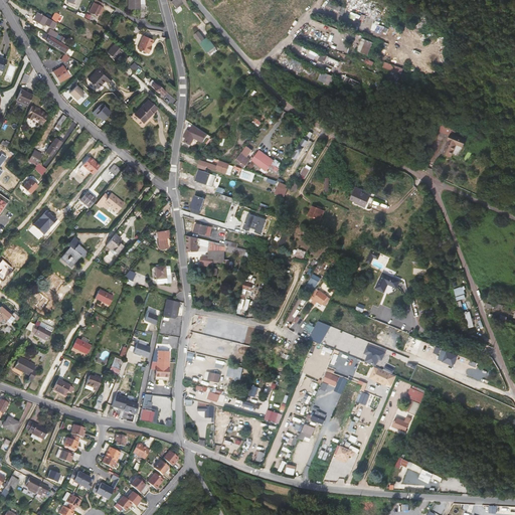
[(95,0),(89,12),(96,16),(99,11),(100,9),(102,6),(101,6),(102,3),(97,0),(95,0)]
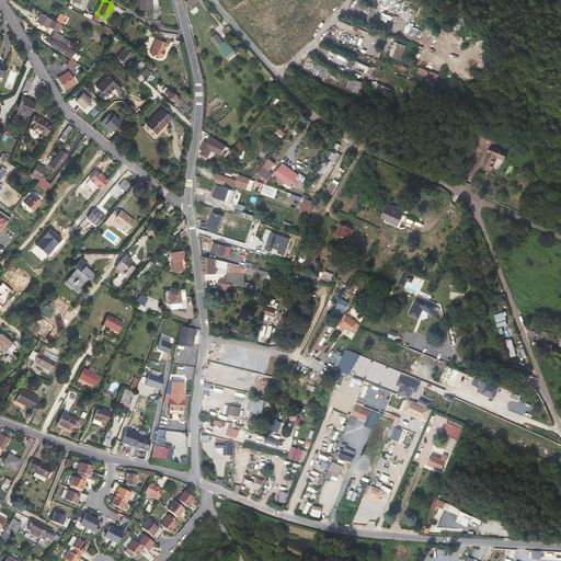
[(158,0),(139,0),(139,10),(152,10),(152,13),(159,13),(158,0)]
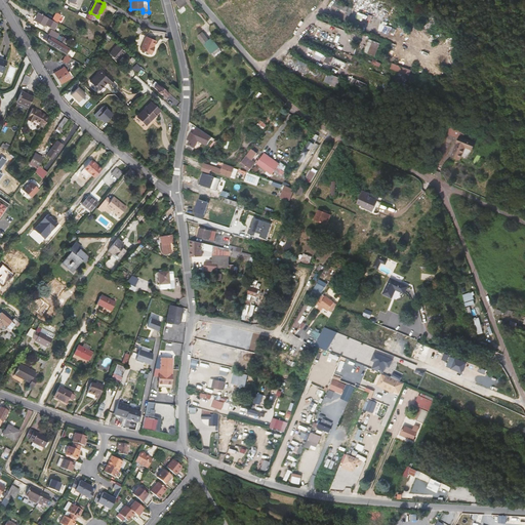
[(185,0),(175,0),(174,2),(177,5),(179,8),(186,3),(184,1),(185,0)]
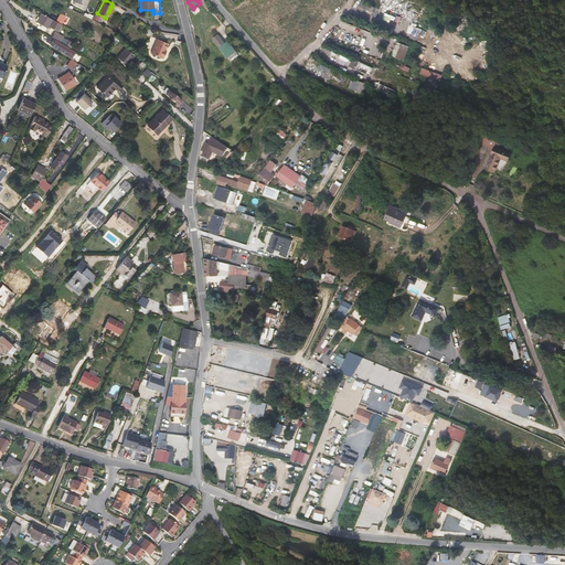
[(51,21),(52,20),(41,13),(36,22),(48,29),(48,27),(50,28),(53,22),(51,21)]
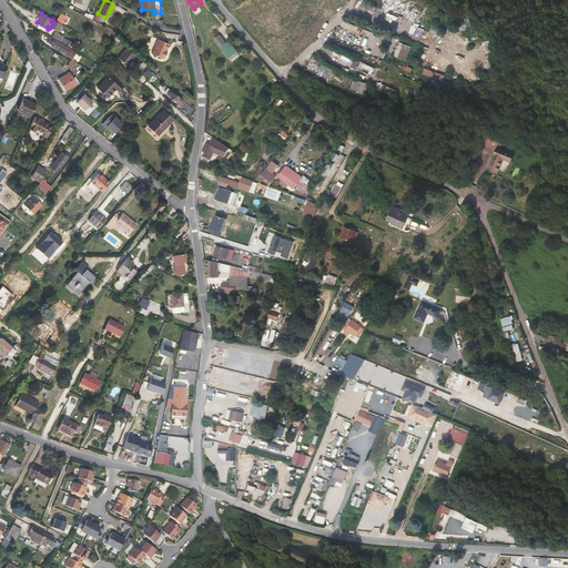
[(57,21),(62,24),(66,17),(64,16),(61,14),(57,21)]
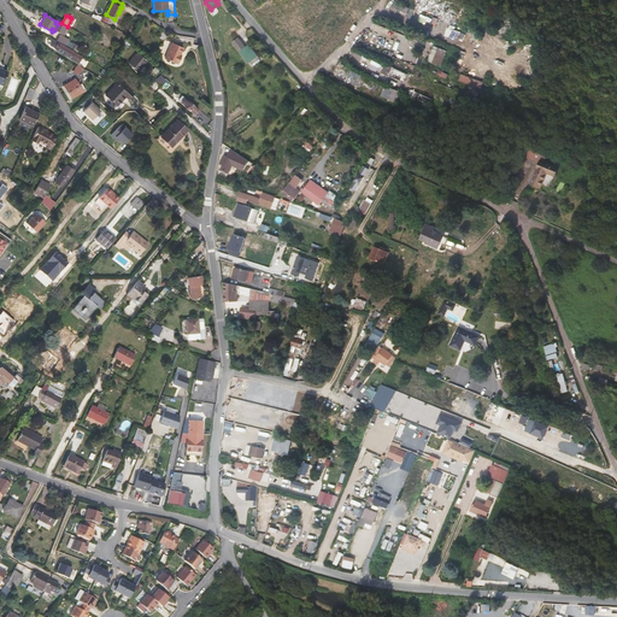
[(460,33),(447,28),(445,36),(458,41),(460,33)]
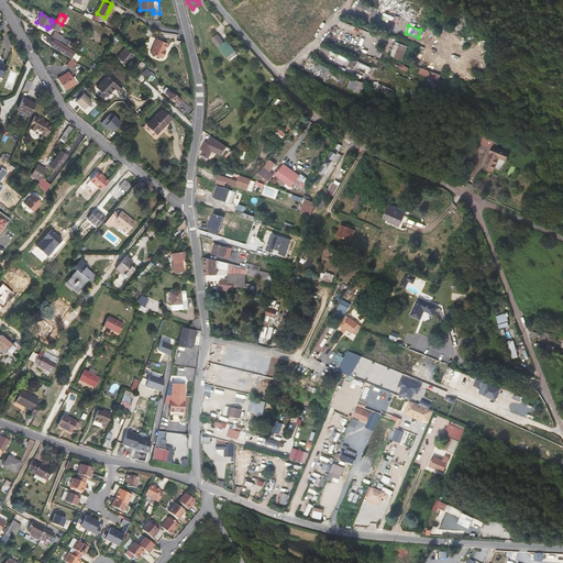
[(55,32),(52,37),(59,42),(63,36),(55,32)]
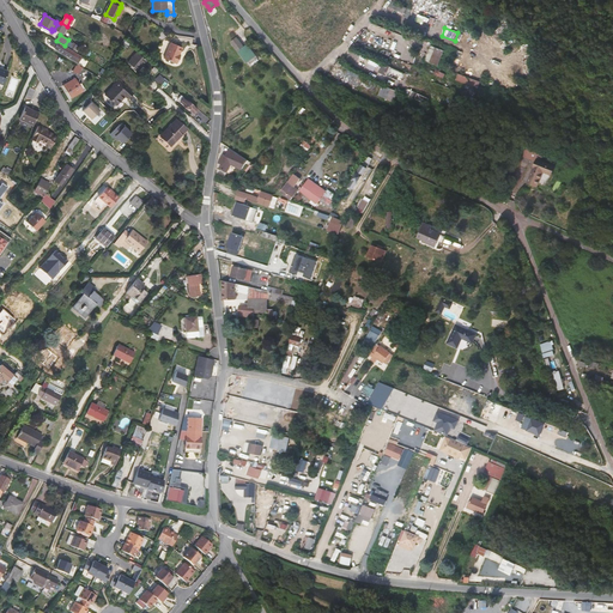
[(237,37),(231,43),(238,53),(238,52),(246,47),(237,37)]
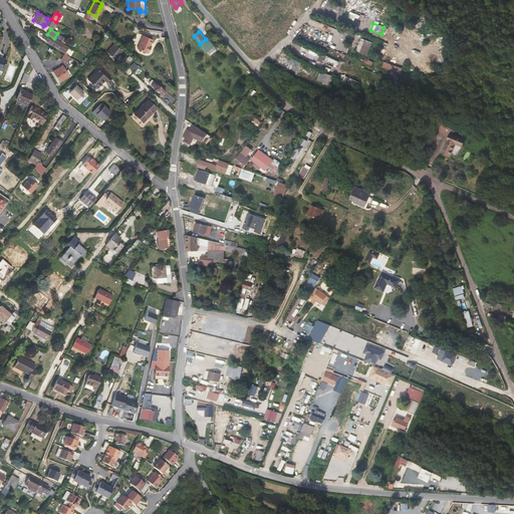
[(68,47),(45,33),(42,37),(45,40),(65,52),(66,51),(68,47)]
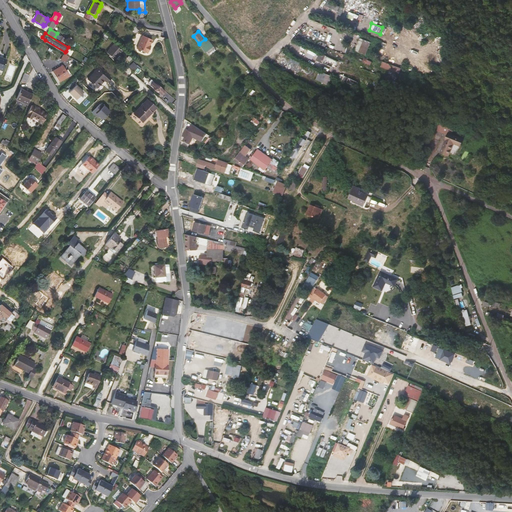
[(214,46),(207,37),(205,39),(199,43),(206,52),(214,46)]
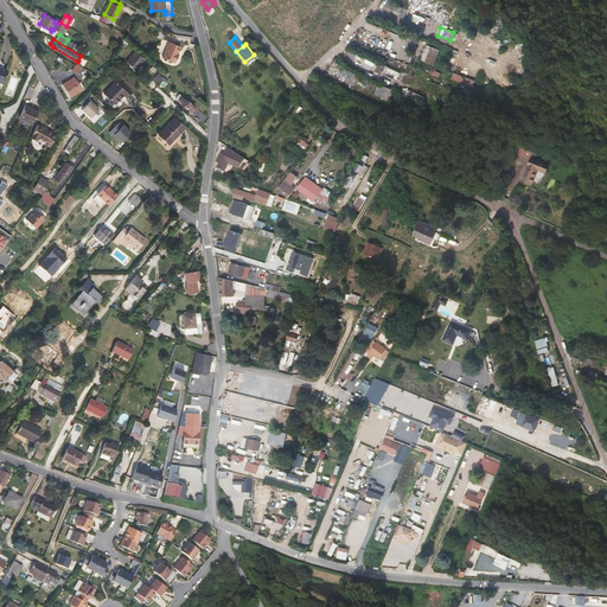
[(183,50),(172,45),(165,61),(177,65),(180,59),(179,58),(180,56),(183,50)]
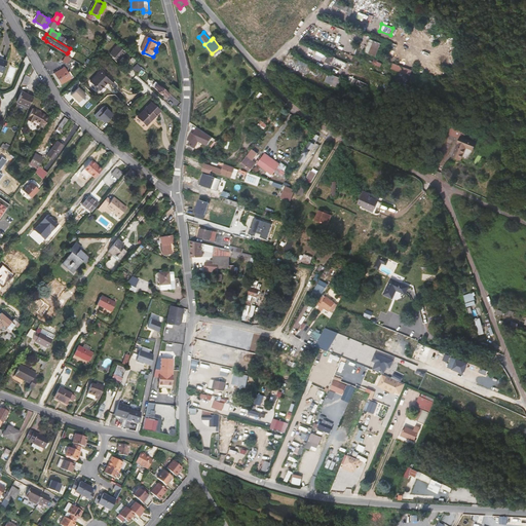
[(374,41),(370,40),(366,52),(369,53),(374,41)]
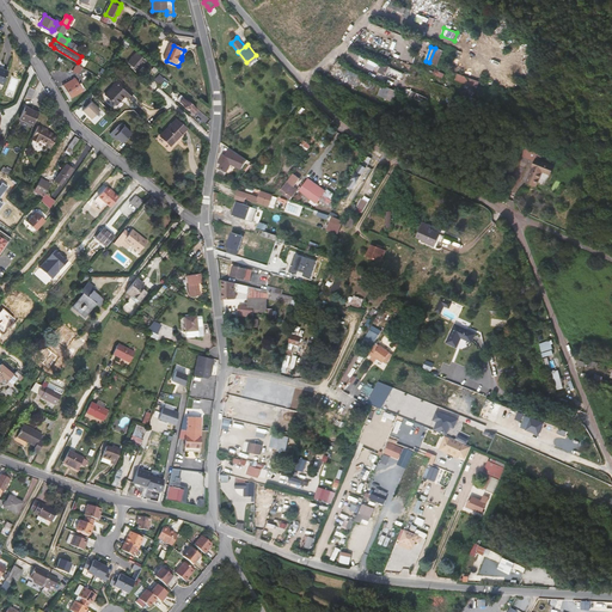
[(442,51),(435,48),(429,62),(438,66),(442,51)]
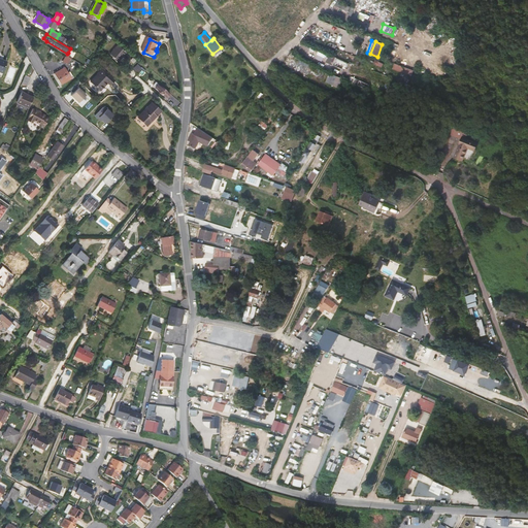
[(119,45),(118,45),(109,54),(112,57),(114,58),(118,61),(126,53),(123,50),(119,45)]
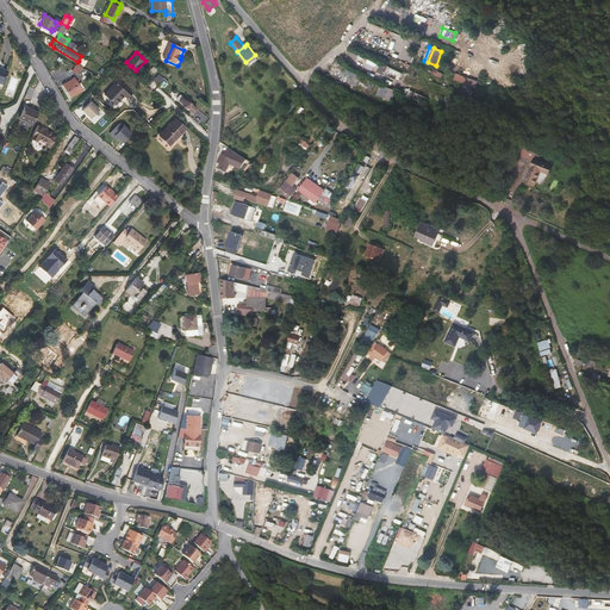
[(403,73),(388,67),(385,75),(399,82),(403,73)]
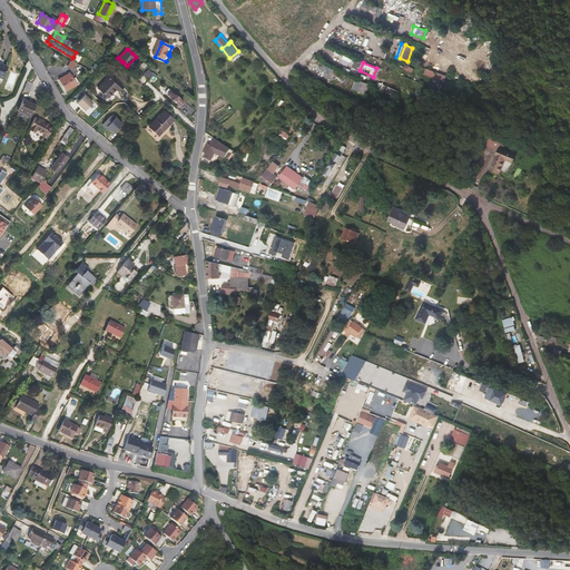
[(446,76),(426,68),(423,75),(444,82),(446,76)]
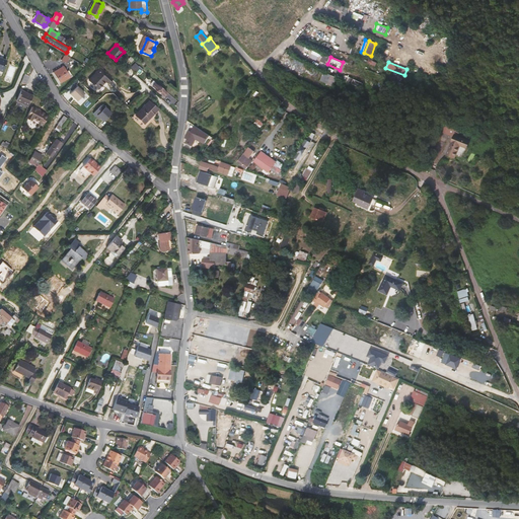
[(140,68),(135,64),(130,68),(135,73),(140,68)]
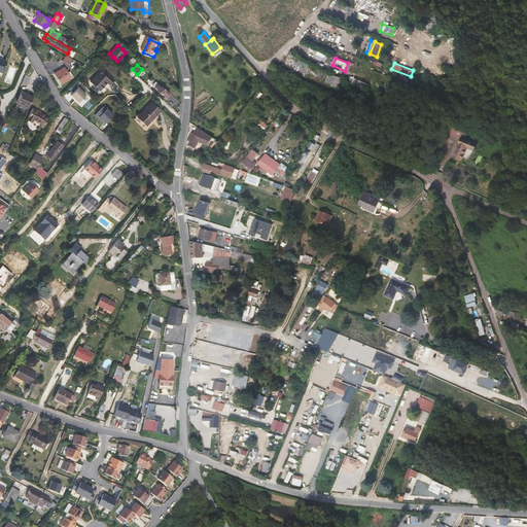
[(54,73),(61,84),(73,77),(70,71),(68,72),(65,67),(54,73)]
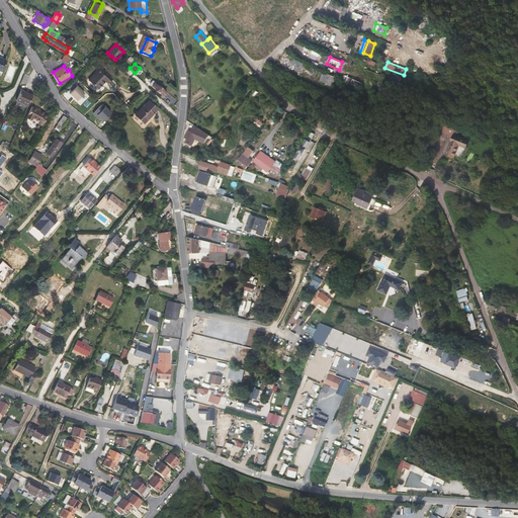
[(100,68),(89,80),(98,88),(105,81),(107,83),(111,79),(100,68)]
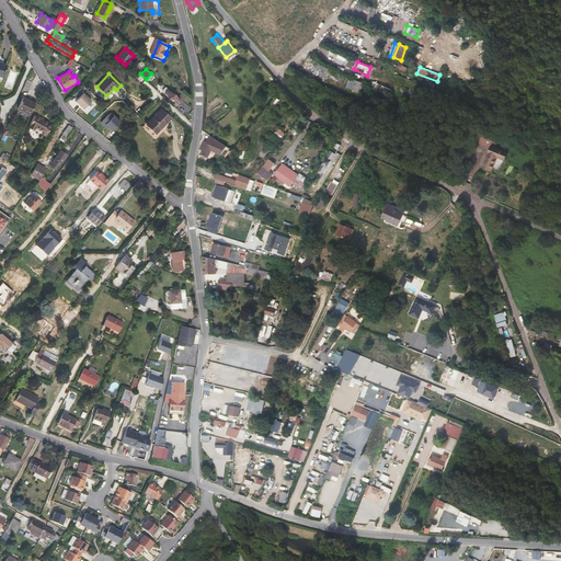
[(365,84),(354,80),(351,78),(346,88),(361,94),(365,84)]
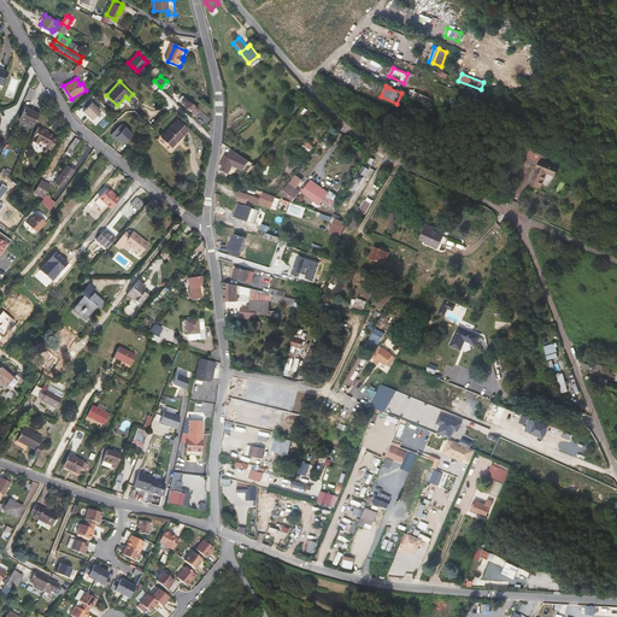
[(31,100),(36,90),(30,88),(25,98),(31,100)]
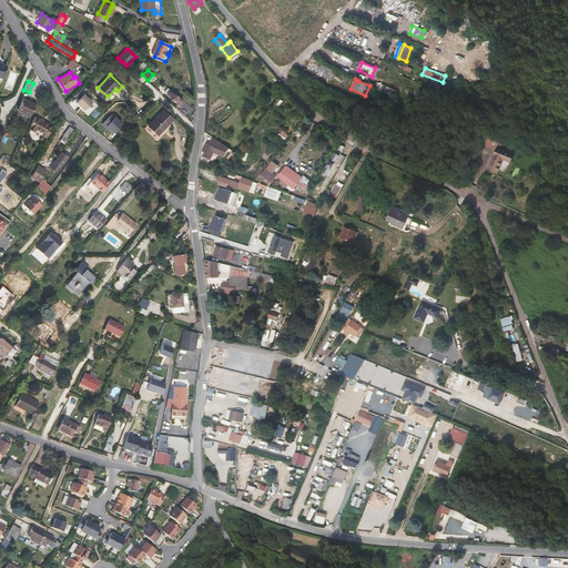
[(183,101),(171,90),(168,94),(173,99),(175,101),(180,104),(183,101)]
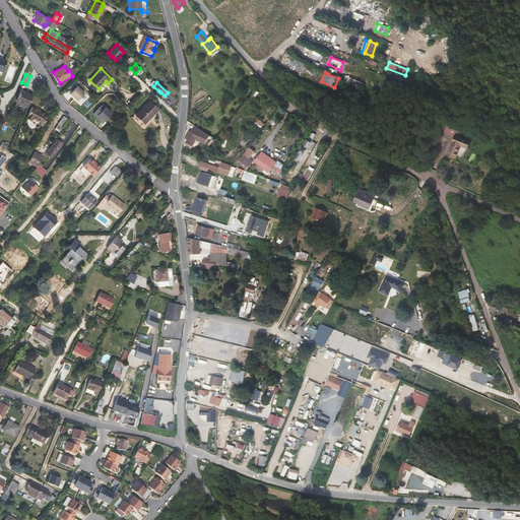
[(75,86),(72,83),(67,89),(69,92),(75,86)]
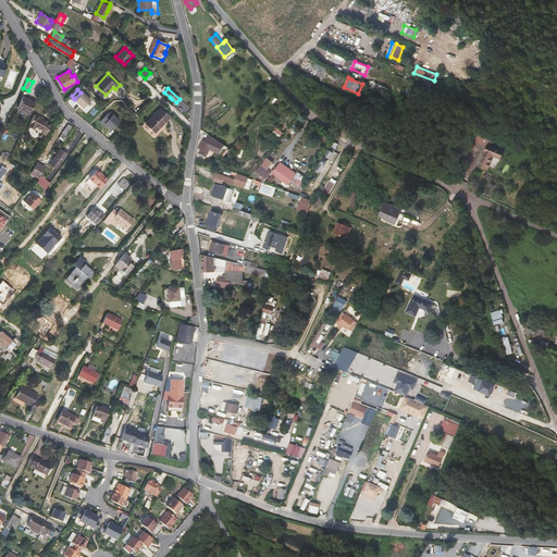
[(265,102),(270,97),(262,90),(258,97),(265,102)]
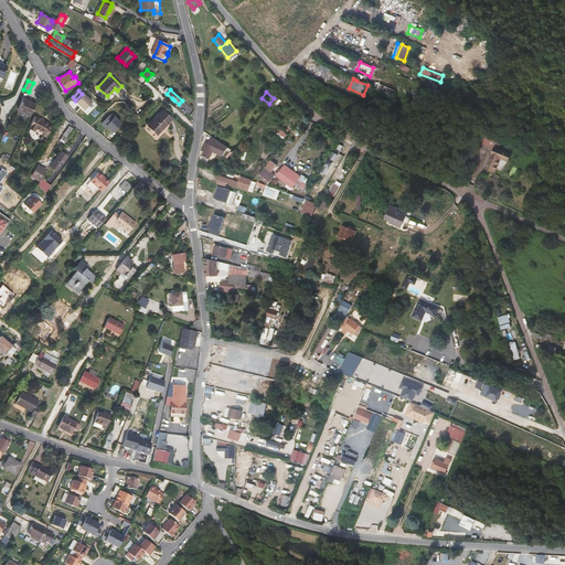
[(84,94),(75,102),(80,106),(83,109),(92,102),(84,94)]
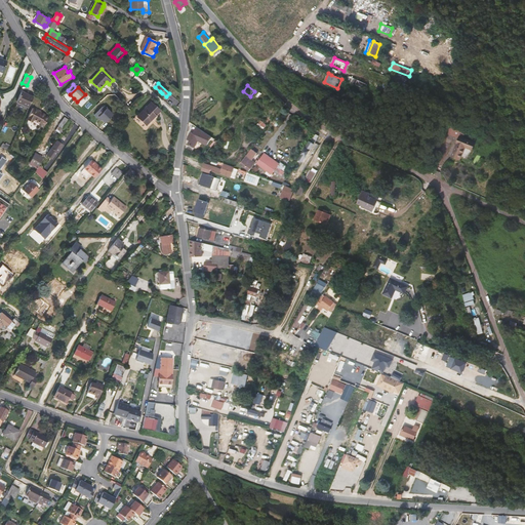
[(28,108),(33,96),(22,91),(16,102),(28,108)]
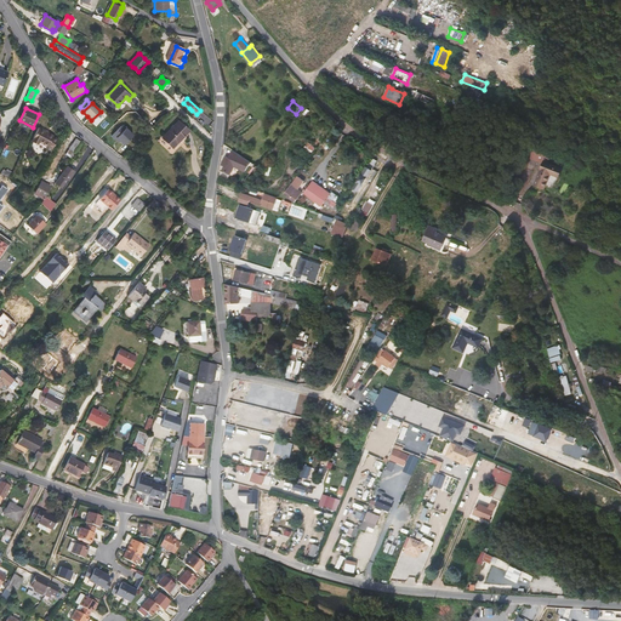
[(178,120),(163,137),(172,148),(189,131),(178,120)]
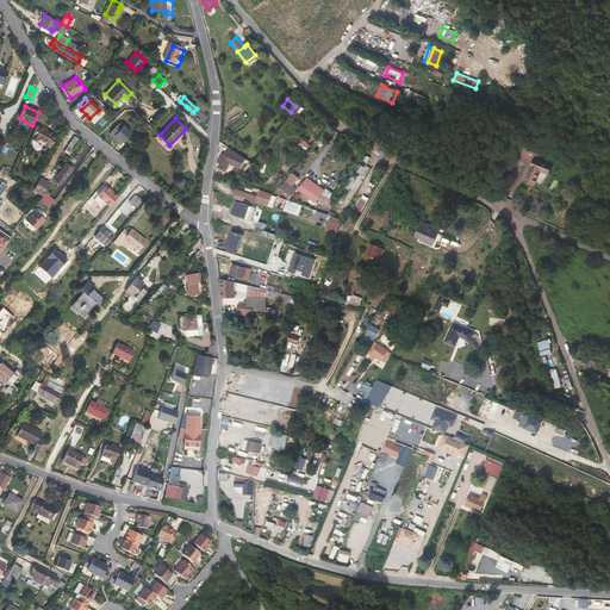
[(114,136),(120,142),(131,132),(120,123),(110,134),(113,137),(114,136)]
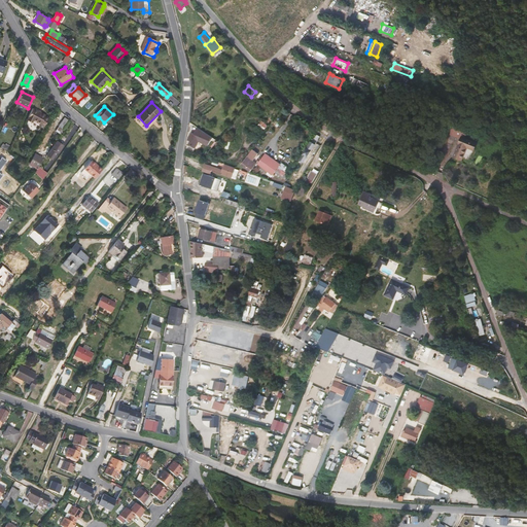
[(43,128),(48,117),(45,115),(33,108),(26,119),(32,123),(33,120),(40,125),(39,126),(43,128)]
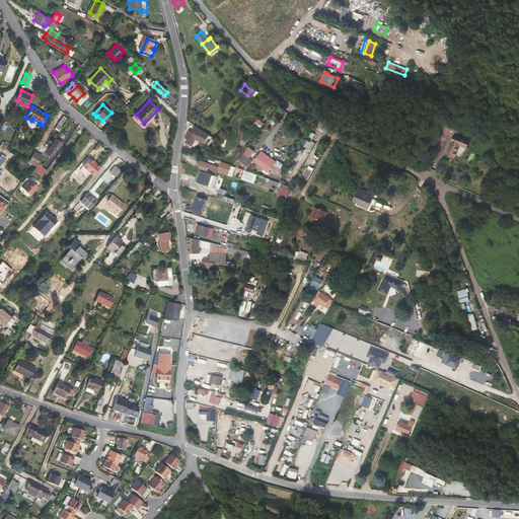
[(63,116),(58,124),(62,128),(68,119),(63,116)]
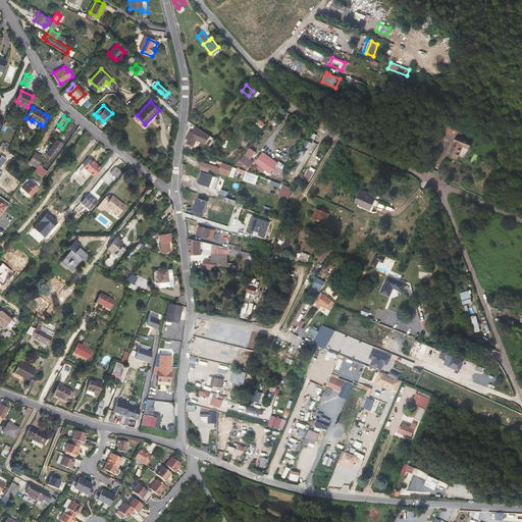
[(463,132),(446,125),(444,132),(457,137),(460,138),(463,132)]
